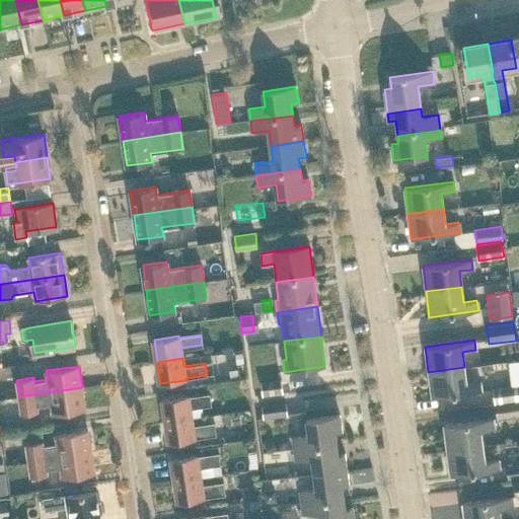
[(221,370),(222,379),(238,376),(237,367),(221,370)]
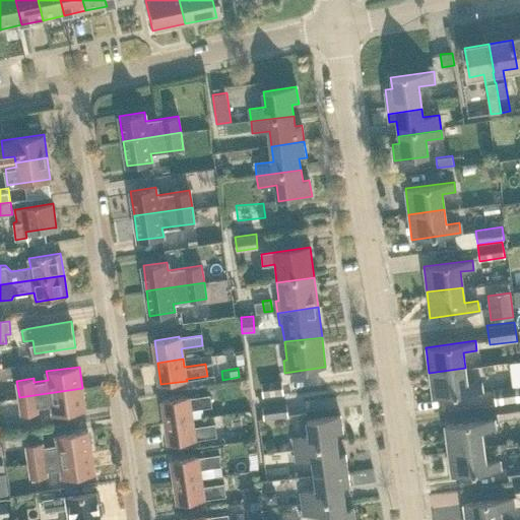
[(433,398),(481,392),(480,382),(466,383),(465,368),(429,373),(433,398)]
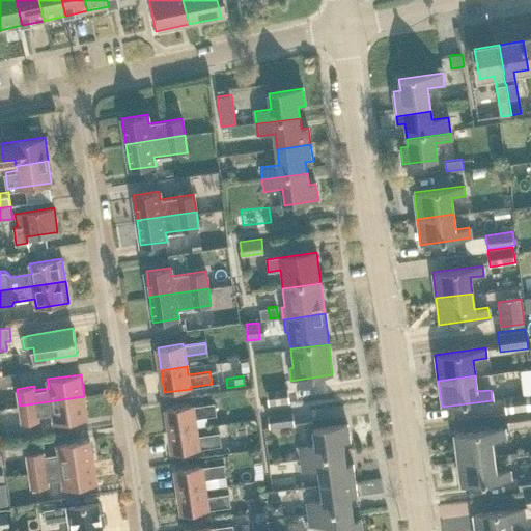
[(268,404),(289,402),(287,388),(267,390),(268,404)]
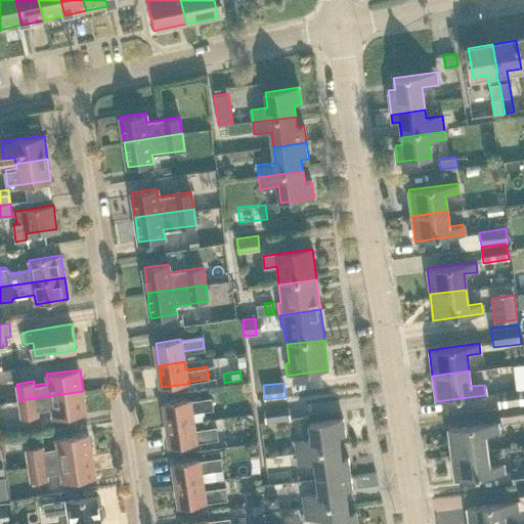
[(523,402),(523,387),(496,391),(498,407),(523,402)]
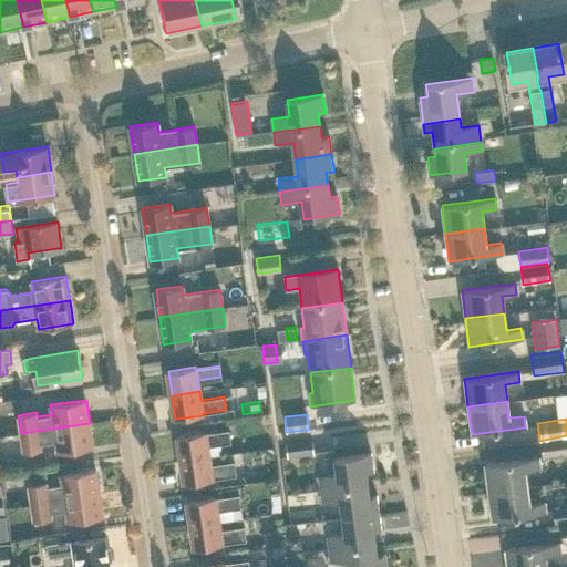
[(58,451),(93,445),(90,423),(21,433),(23,452),(42,449),(42,444),(55,442),(58,451)]
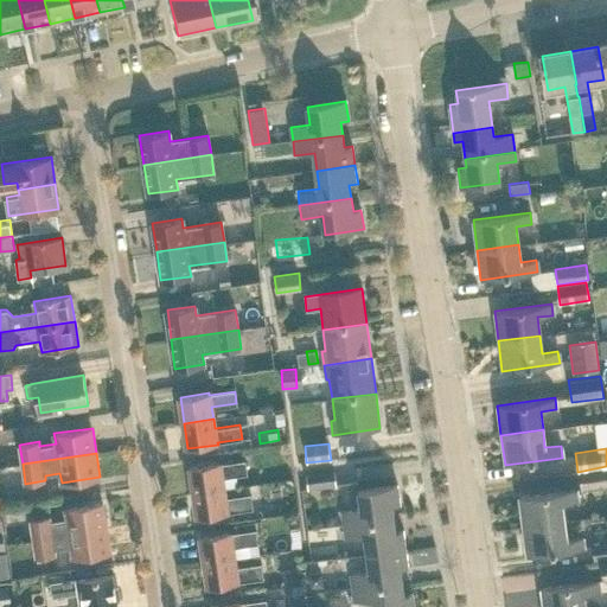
[(195,492),(224,487),(223,477),(247,473),(246,461),(221,465),(221,462),(191,466),(195,492)]
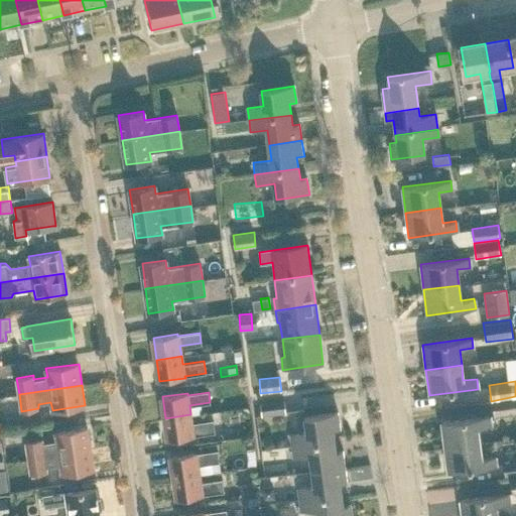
[(285,412),(284,399),(259,402),(261,415),(285,412)]
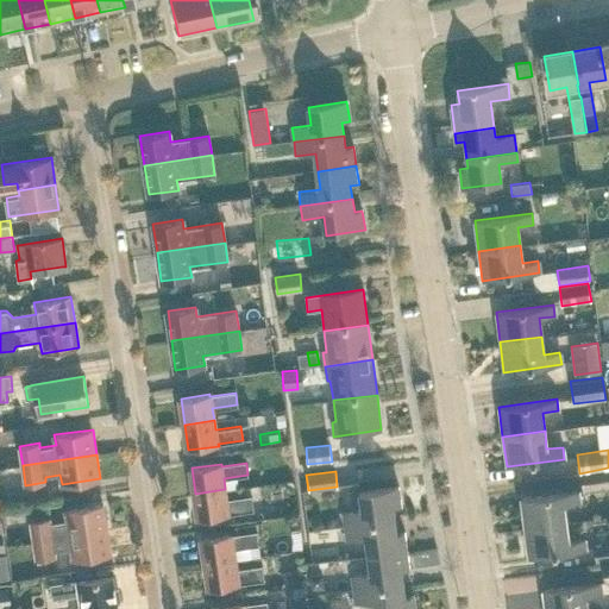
[(608,485),(608,471),(581,475),(583,490),(608,485)]
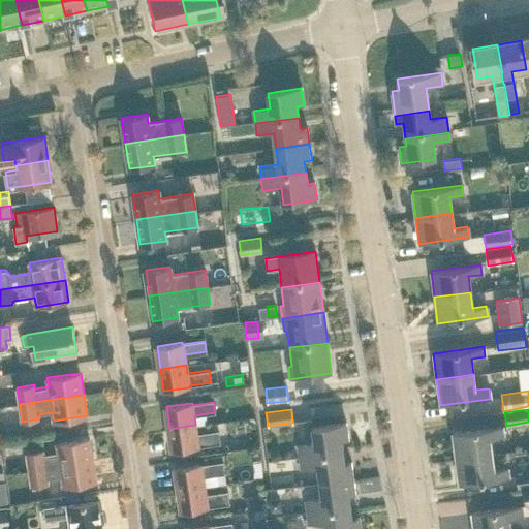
[(300,457),(343,452),(342,440),(349,439),(347,423),(313,427),(314,443),(299,445),(300,457)]
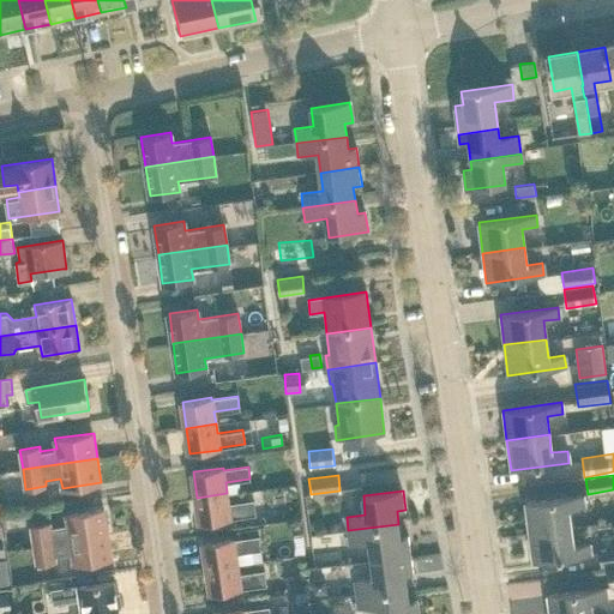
[(229,516),(256,512),(253,499),(228,503),(227,493),(197,498),(200,523),(230,519),(229,516)]
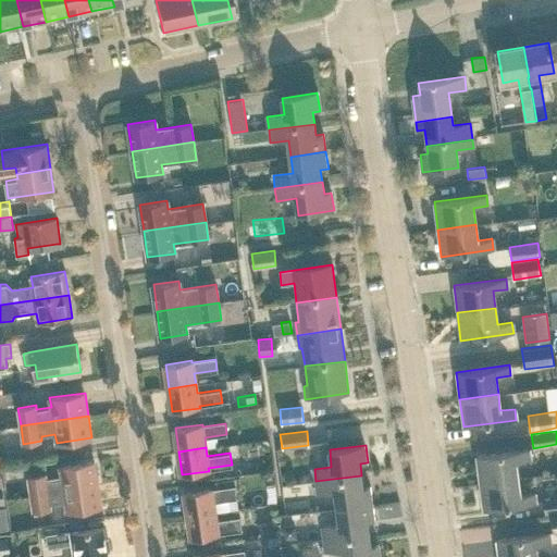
[(480,483),(518,478),(516,461),(530,459),(529,448),(477,456),(480,483)]
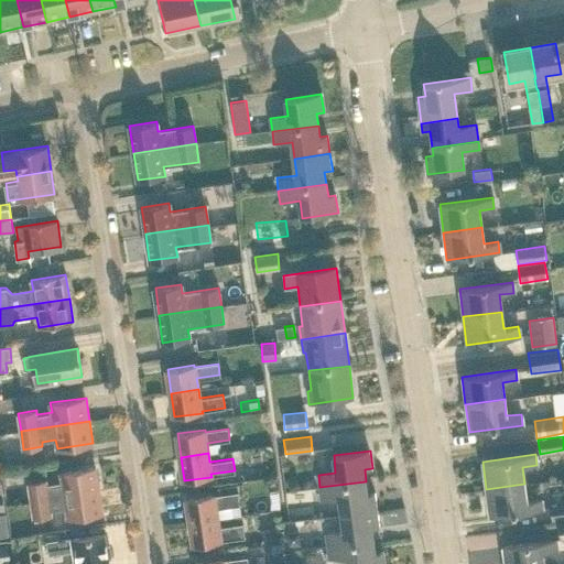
[(31,499),(99,489),(96,466),(61,472),(62,481),(47,484),(47,479),(29,481),(31,499)]
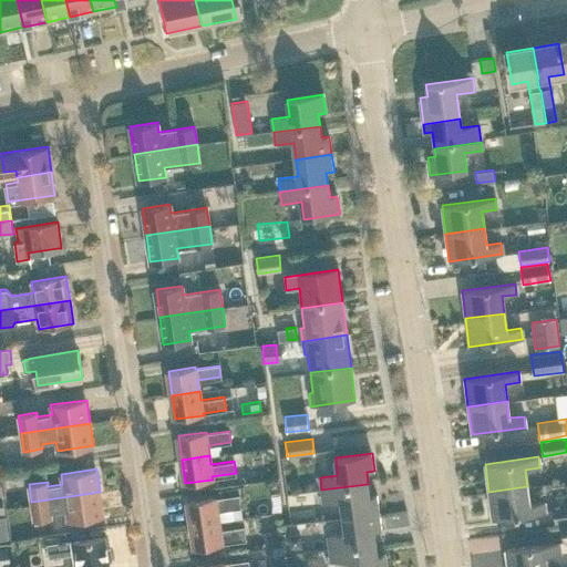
[(343,517),(380,513),(378,495),(369,496),(368,484),(321,490),(323,504),(341,502),(343,517)]
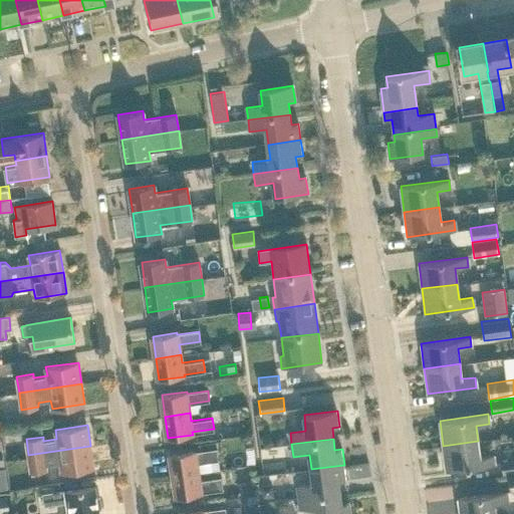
[(446,471),(494,465),(493,455),(480,456),(478,441),(443,446),(446,471)]
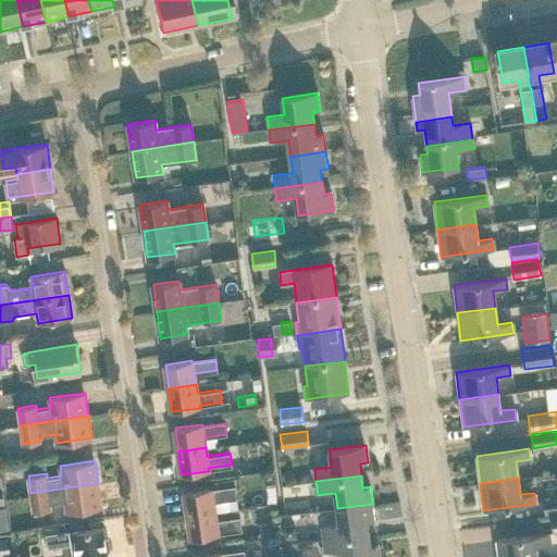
[(66,511),(101,506),(98,483),(31,493),(34,510),(52,508),(51,503),(65,502),(66,511)]
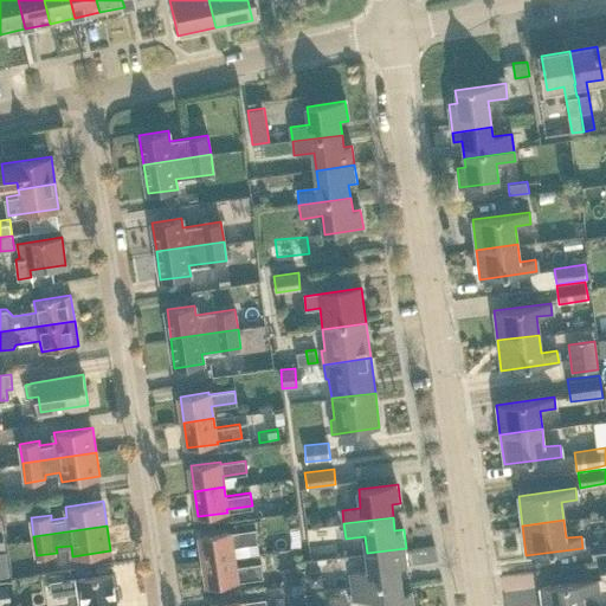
[(205,561),(233,556),(232,546),(257,542),(255,530),(231,535),(230,532),(201,535),(205,561)]
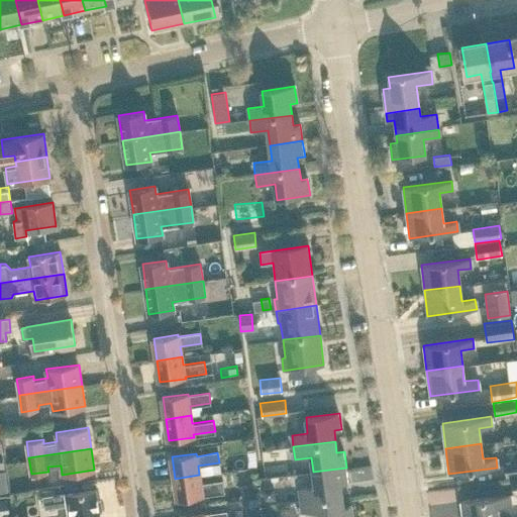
[(516,476),(516,461),(504,463),(506,478),(516,476)]
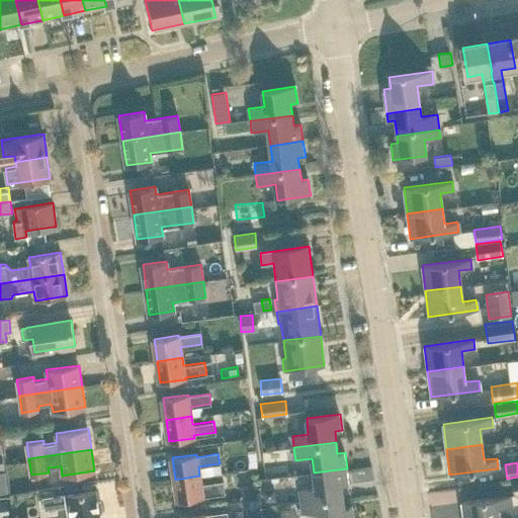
[(300,501),(343,496),(342,485),(349,484),(347,468),(314,472),(316,487),(298,489),(300,501)]
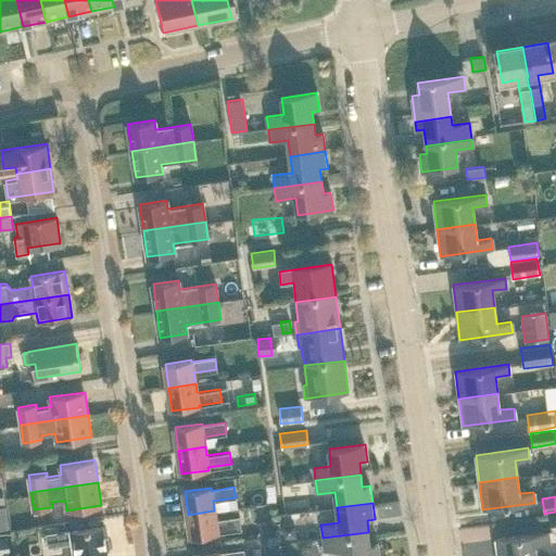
[(217,531),(240,528),(239,517),(215,520),(214,510),(188,515),(191,538),(217,534),(217,531)]
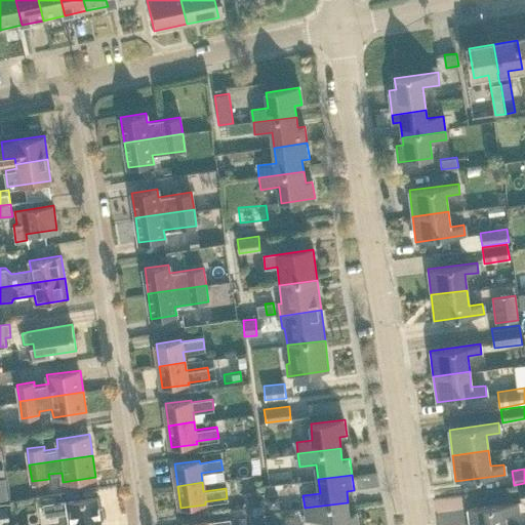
[(257,490),(244,491),(246,506),(259,503),(257,490)]
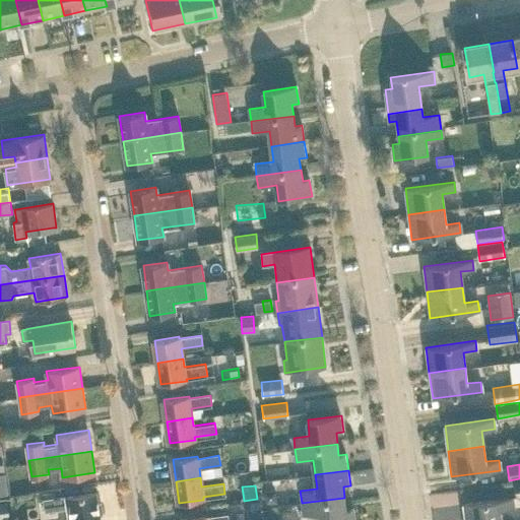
[(277,502),(276,490),(264,491),(265,503),(277,502)]
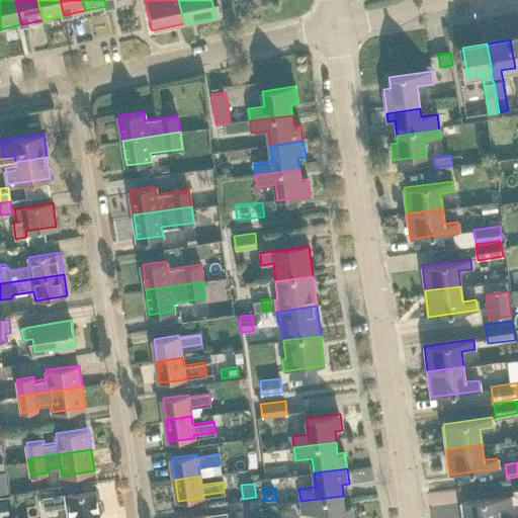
[(70,517),(81,517),(100,515),(97,490),(66,494),(66,493),(45,496),(47,508),(68,505),(70,517)]
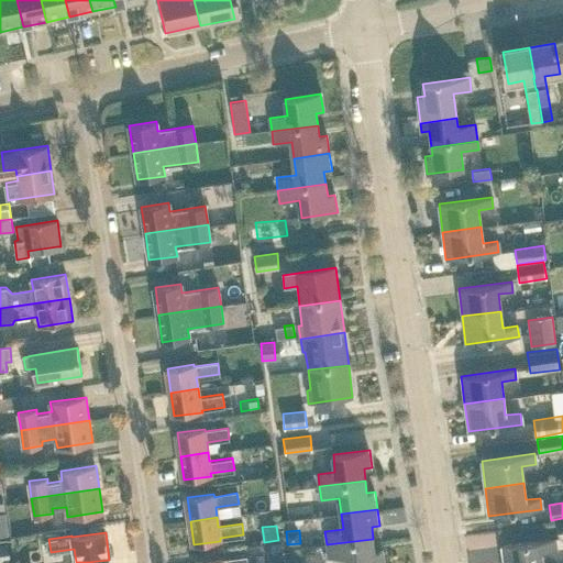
[(542,562),(541,551),(555,549),(554,538),(501,545),(503,562),(542,562)]
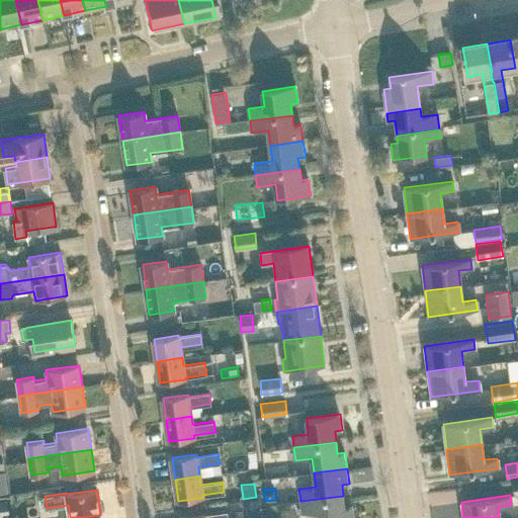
[(353,517),(352,506),(345,507),(343,496),(300,501),(301,513),(319,511),(320,517),(353,517)]
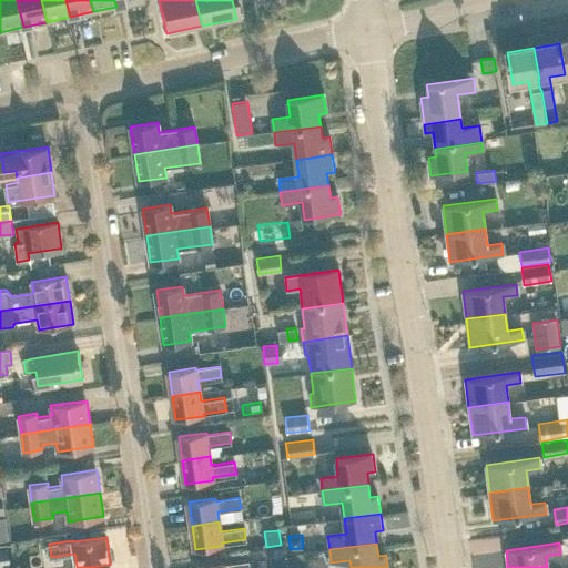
[(284,546),(273,547),(275,565),(286,564),(284,546)]
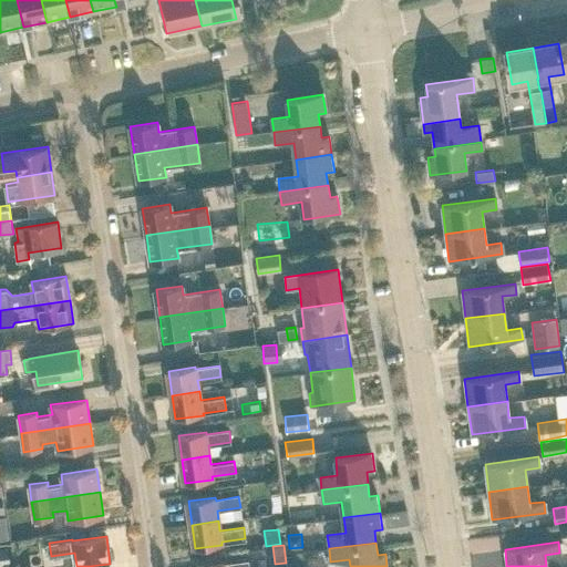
[(0,566),(11,566),(8,546),(0,546),(0,566)]
